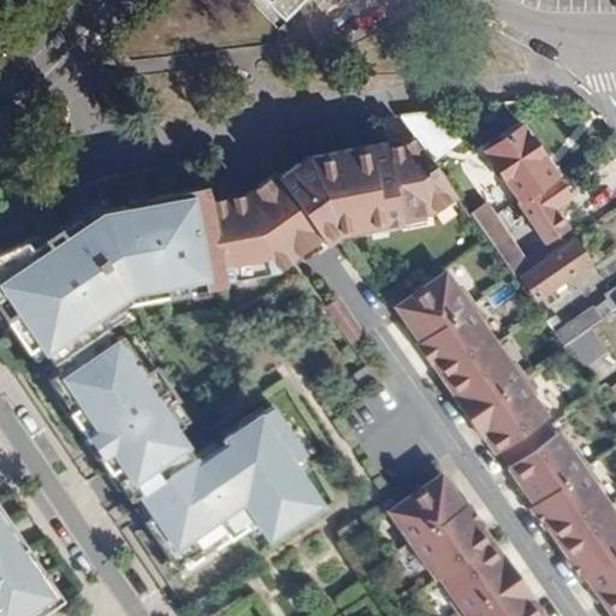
[(258,0),(274,17),(291,0),(258,0)]
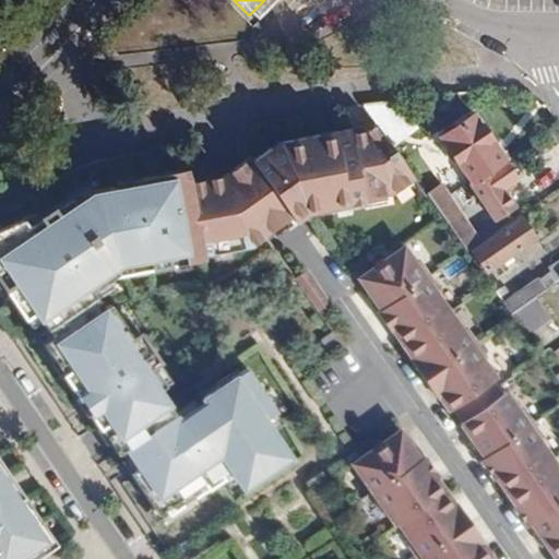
[(379,103),(368,105),(382,126),(394,143),(424,122),(407,99),(379,103)]
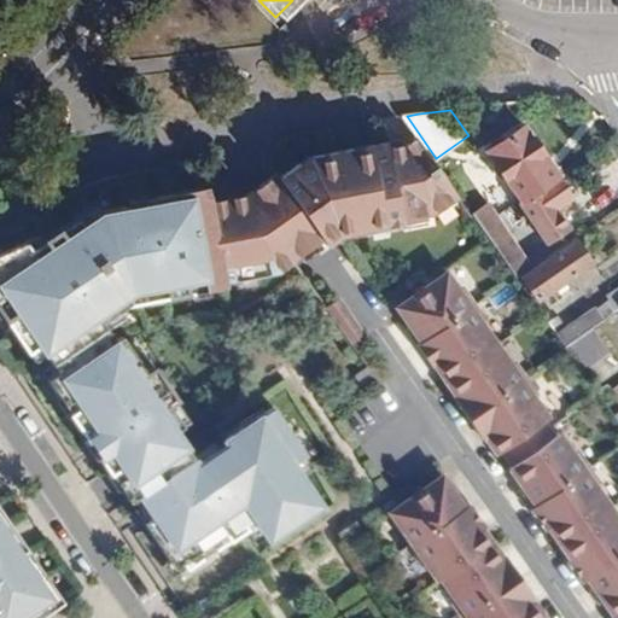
[(524,128),(490,152),(524,200),(558,176),(524,128)]
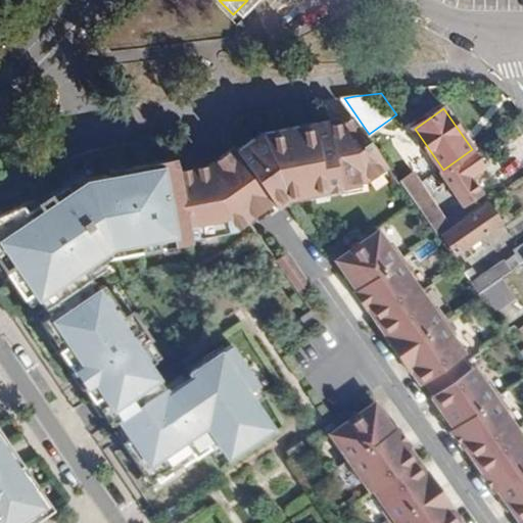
[(368,183),(391,167),(369,134),(358,117),(260,135),(237,152),(235,149),(225,156),(211,165),(210,163),(199,173),(194,168),(180,171),(189,233),(198,231),(199,237),(237,230),(249,220),(250,222),(266,210),(274,203),(278,209),(289,201),(360,188),(359,185),(368,183)]
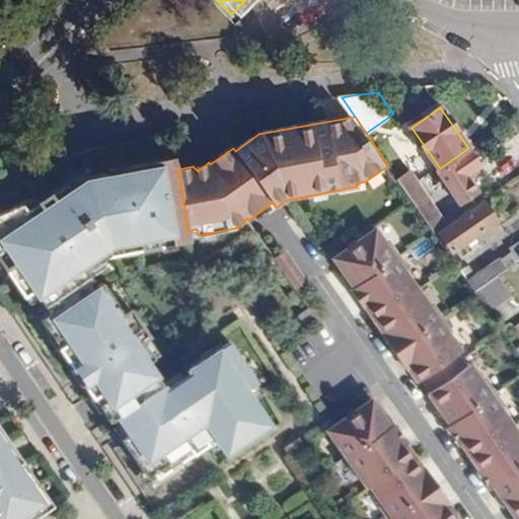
[(480,165),(468,148),(440,168),(435,171),(460,205),(477,192),(466,175),(480,165)]
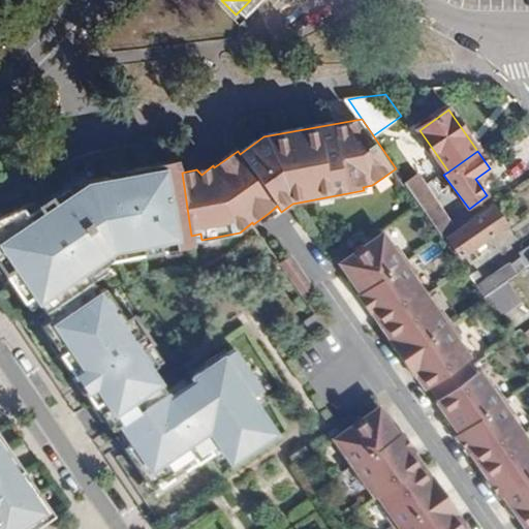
[(191,236),(182,173),(181,166),(165,168),(164,162),(110,172),(111,178),(76,184),(58,192),(50,198),(40,200),(0,218),(0,265),(93,403),(154,362),(141,343),(149,338),(134,318),(129,321),(104,287),(99,291),(87,276),(125,249),(136,247),(137,253),(165,249),(165,246),(174,244),(179,247),(193,245),(191,236)]
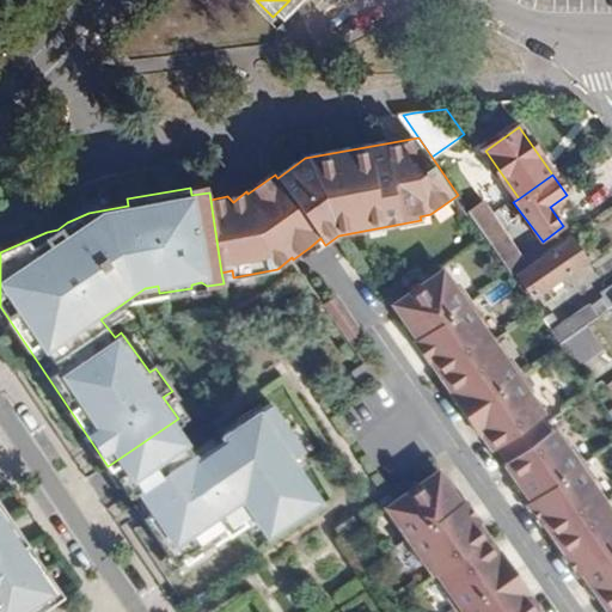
[(469,210),(514,276),(543,256),(537,248),(521,258),(493,215),(482,201),(469,210)]
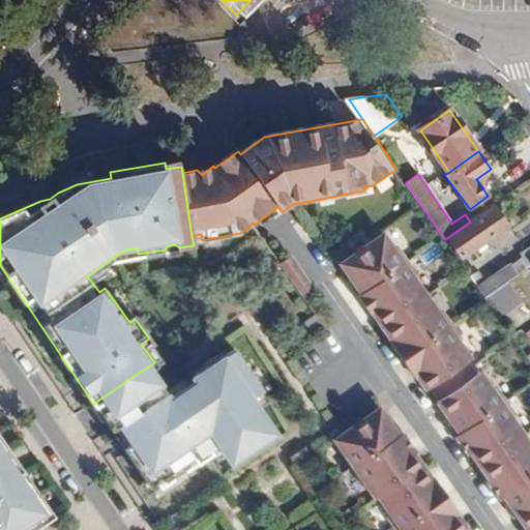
[(497,211),(451,242),(465,261),(509,229),(497,211)]
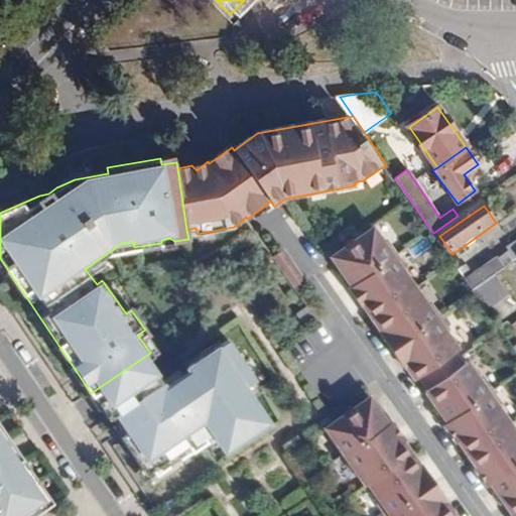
[(374,227),(332,257),(343,272),(339,274),(361,306),(362,304),(379,329),(376,331),(403,369),(406,368),(414,379),(417,376),(427,389),(424,391),(432,402),(428,405),(454,441),(458,441),(499,503),(503,502),(510,513),(514,511),(515,514),(515,431),(499,408),(501,402),(480,377),(477,377),(467,363),(461,364),(454,353),(458,350),(448,337),(448,330),(429,302),(424,302),(403,271),(405,267),(386,241),(381,240),(374,227)]
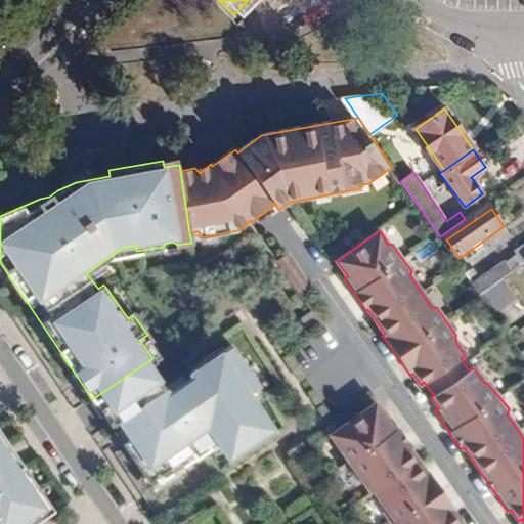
[(523,244),(471,280),(480,294),(523,263),(523,262),(523,244)]
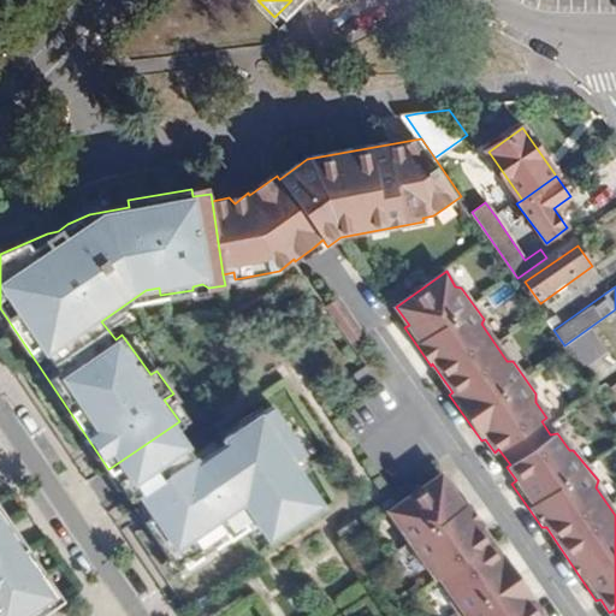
[(345,344),(361,336),(339,294),(324,302),(345,344)]
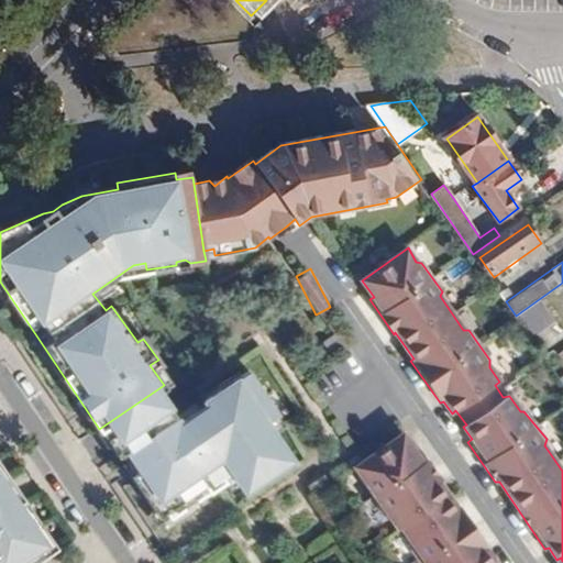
[(136,470),(139,473),(131,477),(157,515),(165,508),(168,514),(222,478),(218,472),(228,465),(243,488),(291,456),(265,419),(277,411),(247,370),(203,398),(207,403),(180,420),(176,414),(123,449),(136,470)]
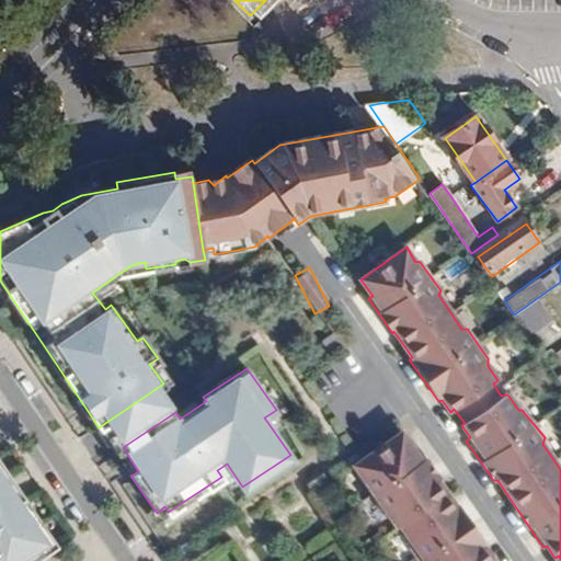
[(416,444),(413,446),(400,428),(352,462),(398,527),(401,525),(414,545),(410,548),(419,560),(491,560),(494,559),(484,546),(487,542),(459,503),(456,506),(436,479),(439,477),(416,444)]
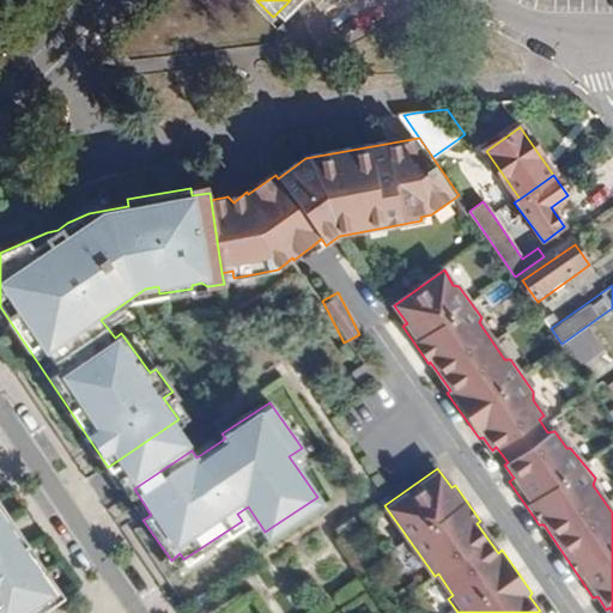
[(0,612),(38,612),(61,599),(0,505),(0,612)]
